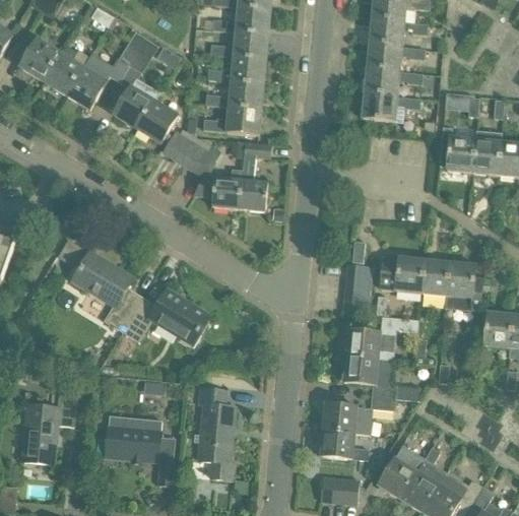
[(41,10),(46,0),(29,0),(28,2),(41,10)]
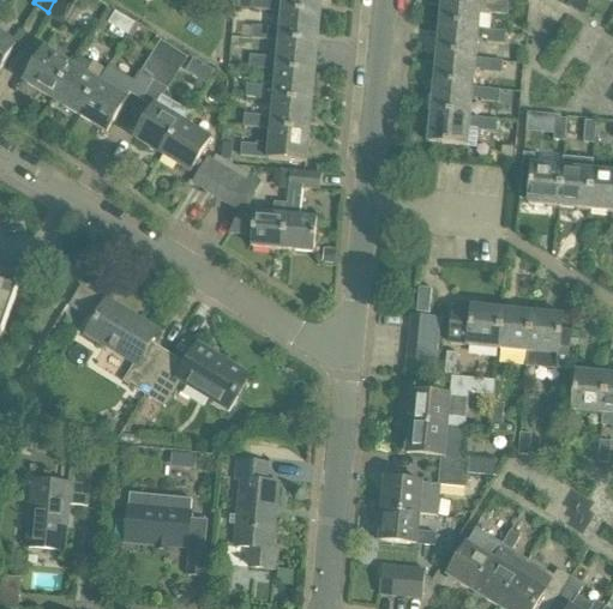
[(54,0),(48,12),(61,20),(74,0),(54,0)]
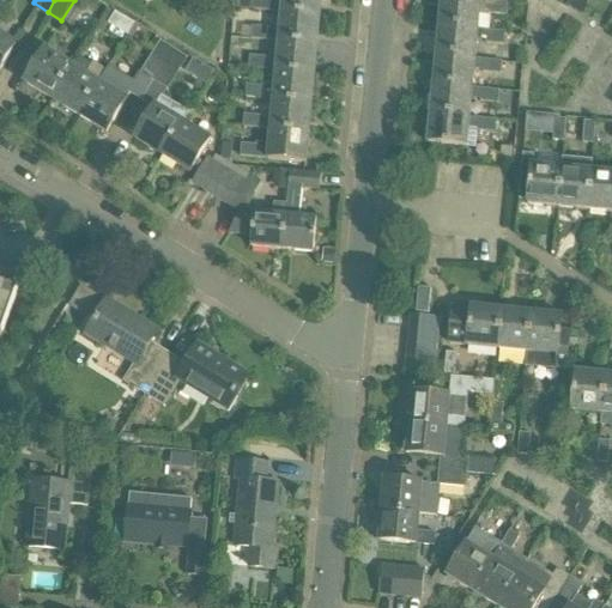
[(282,0),(280,7),(319,11),(320,0),(282,0)]
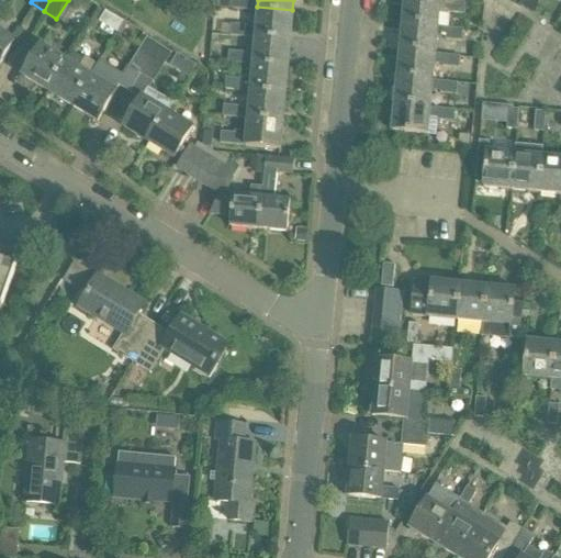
[(404,0),(402,20),(437,23),(439,7),(448,8),(448,9),(464,10),(466,0),(404,0)]
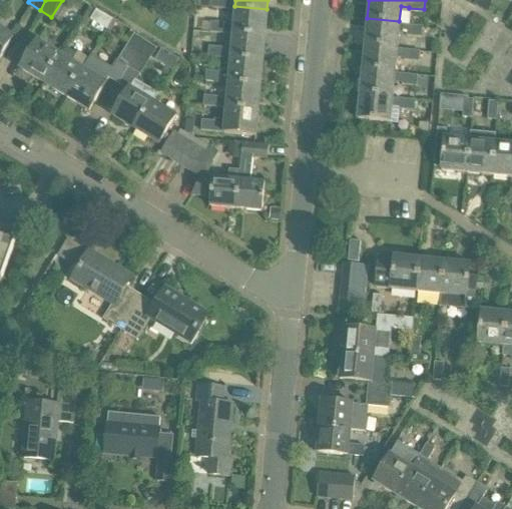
[(210,18),(209,29),(232,31),(265,34),(267,9),(234,6),(233,19),(224,21),(224,20),(210,18)]
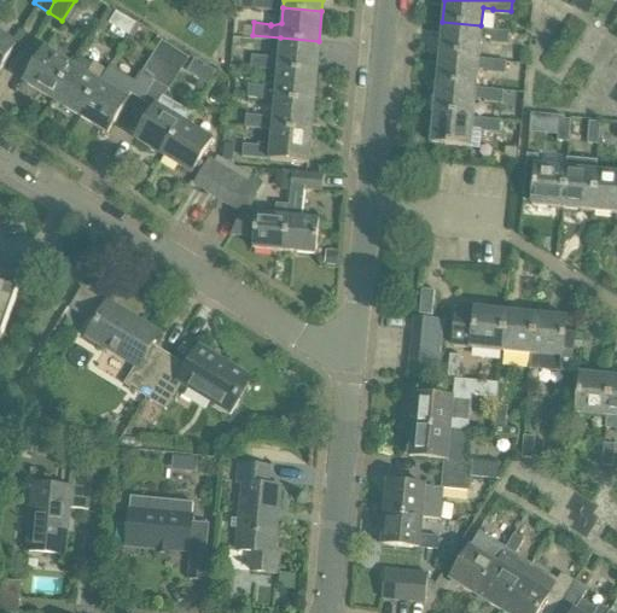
[(115,9),(109,18),(128,30),(134,19),(115,9)]
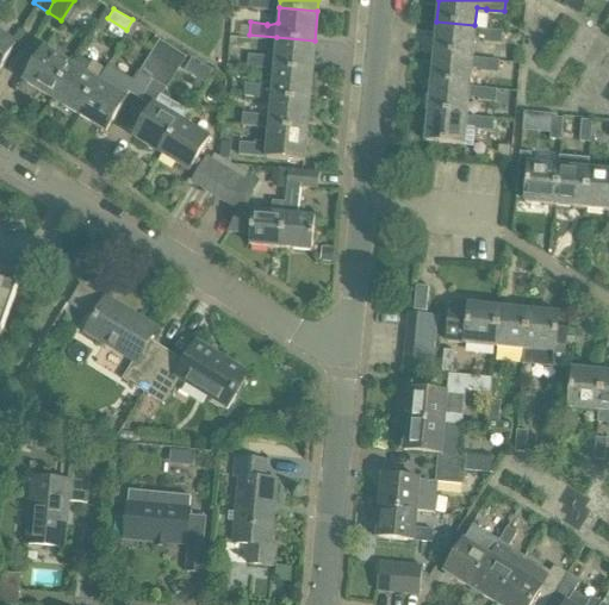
[(434,51),(472,55),(474,25),(436,22),(434,51)]
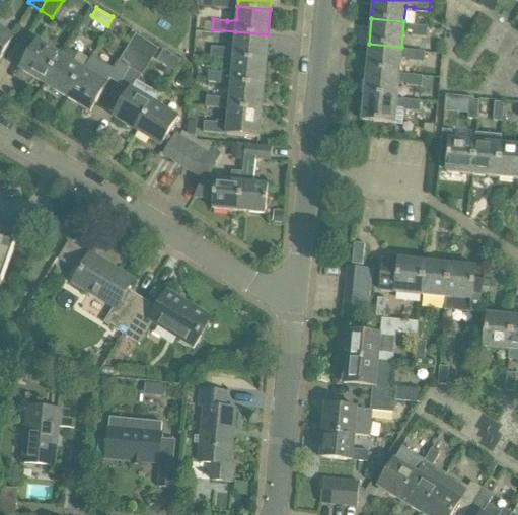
[(428,24),(413,22),(412,31),(412,32),(427,33),(428,24)]
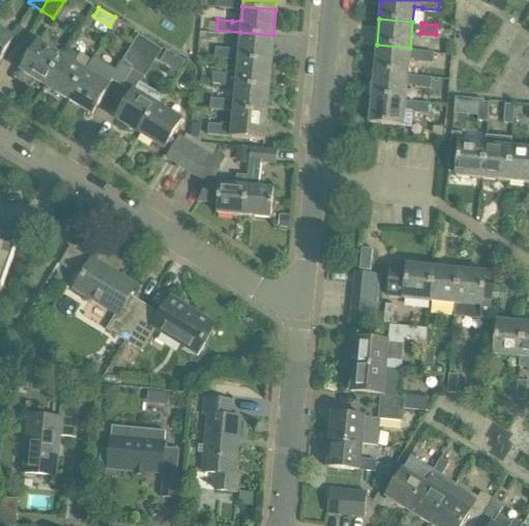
[(0,54),(13,34),(0,26),(0,54)]
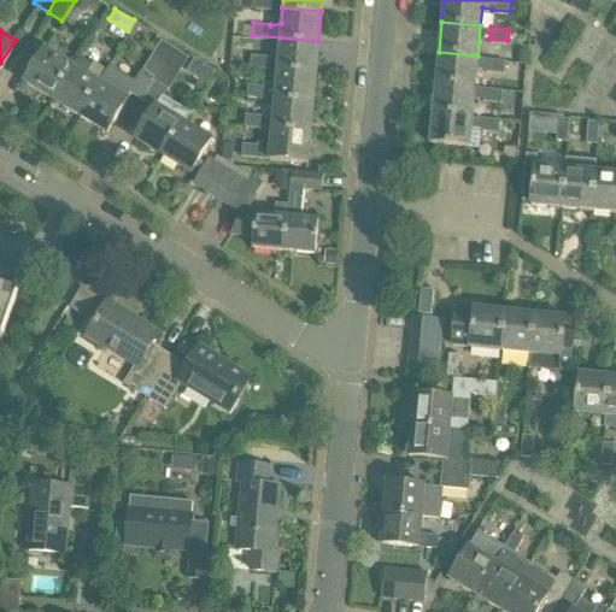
[(160,36),(140,69),(154,77),(174,45),(160,36)]
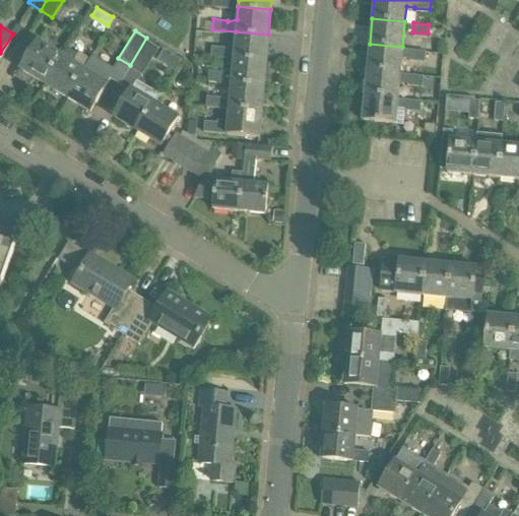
[(225,45),(211,44),(210,54),(234,56),(265,59),(268,35),(236,31),(234,49),(224,48),(225,45)]
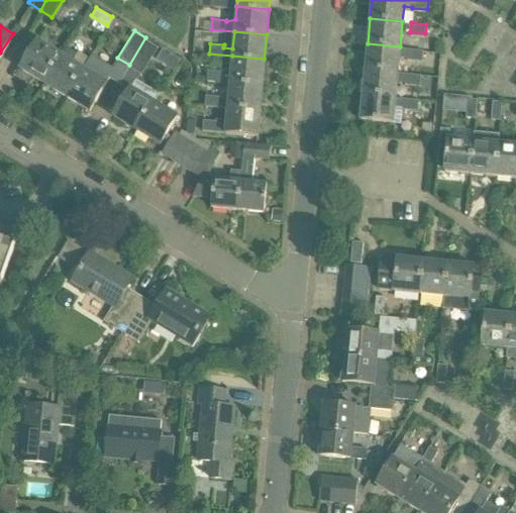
[(37,37),(20,66),(43,80),(60,52),(37,37)]
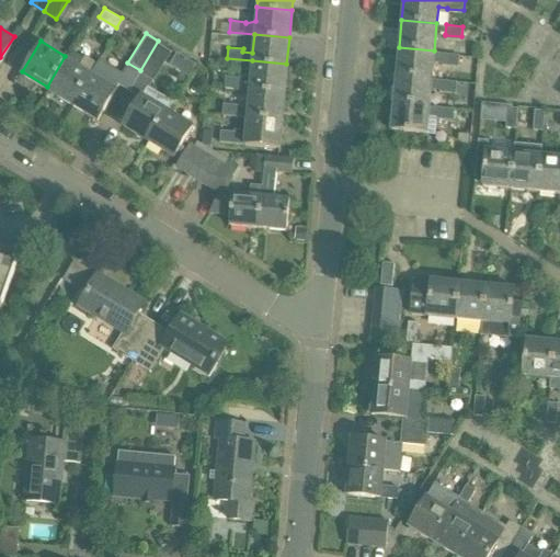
[(150,77),(152,78),(170,48),(158,41),(140,70),(150,77)]
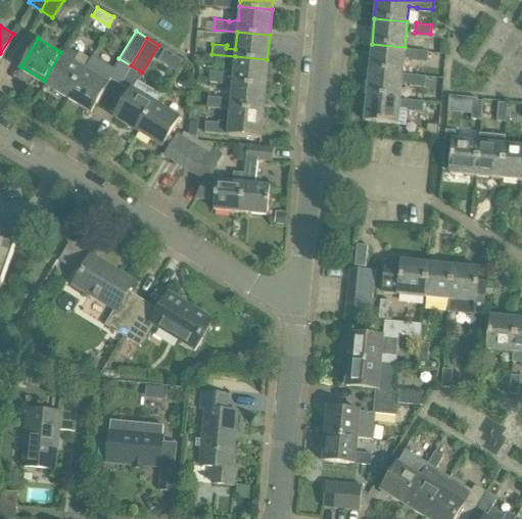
[(370,68),(402,72),(405,47),(372,44),(370,68)]
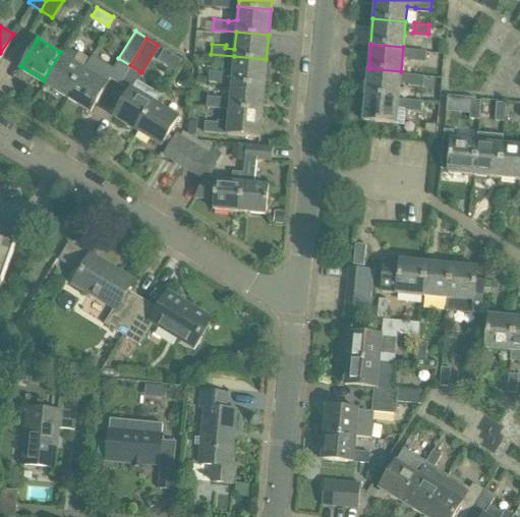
[(44,80),(66,94),(83,66),(90,56),(78,50),(77,52),(65,45),(60,52),(44,80)]
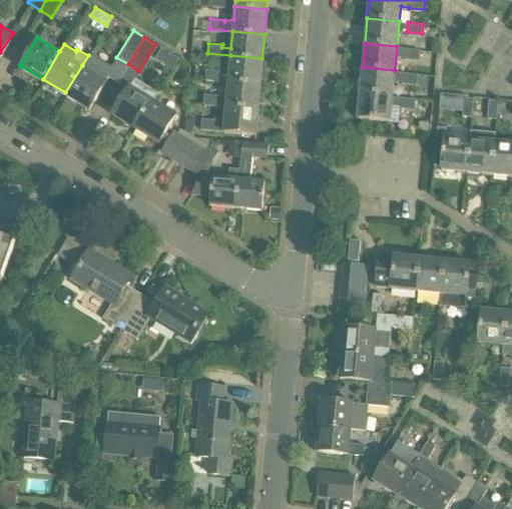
[(420,48),(406,47),(405,55),(405,57),(419,58),(420,48)]
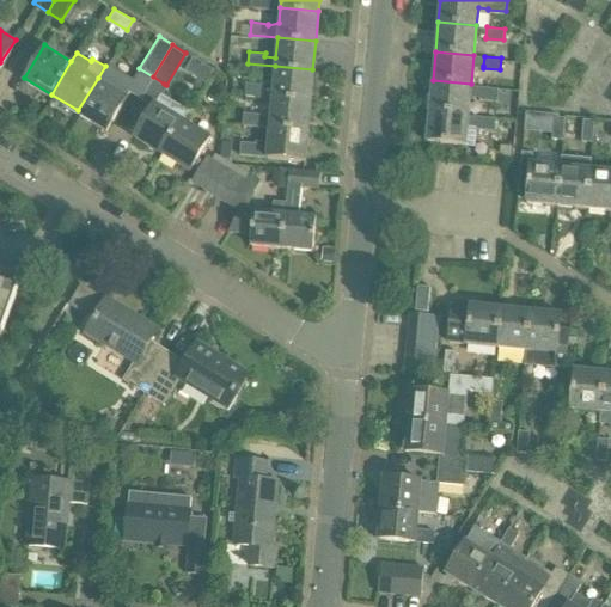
[(245,80),(244,92),(272,94),(310,98),(312,69),(275,66),(273,81),(262,80),(262,83),(245,80)]
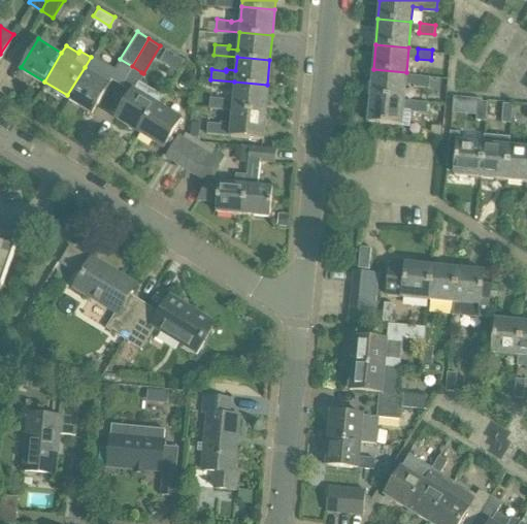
[(85,67),(67,95),(91,109),(114,70),(103,64),(97,74),(85,67)]
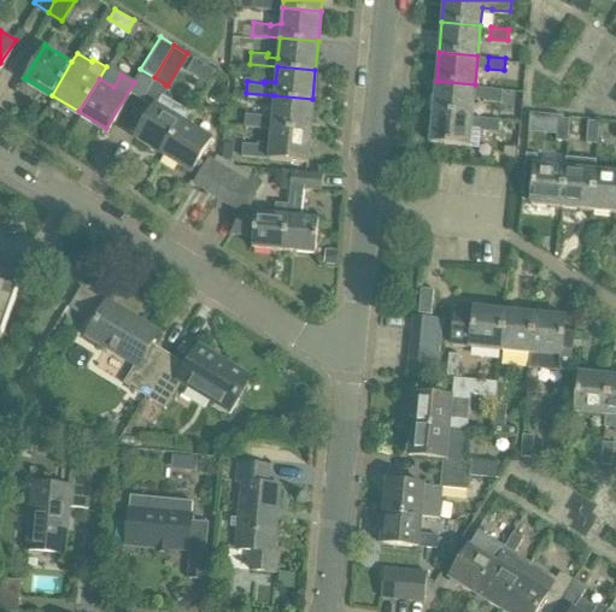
[(135,135),(162,152),(182,118),(189,109),(163,93),(168,86),(165,84),(154,77),(141,96),(153,104),(135,135)]
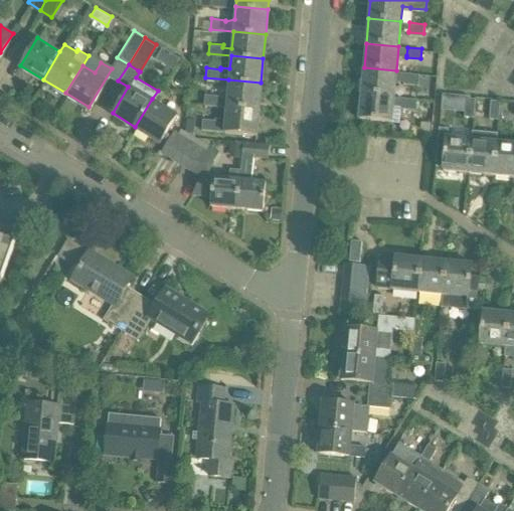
[(361,93),(393,96),(396,70),(364,67),(361,93)]
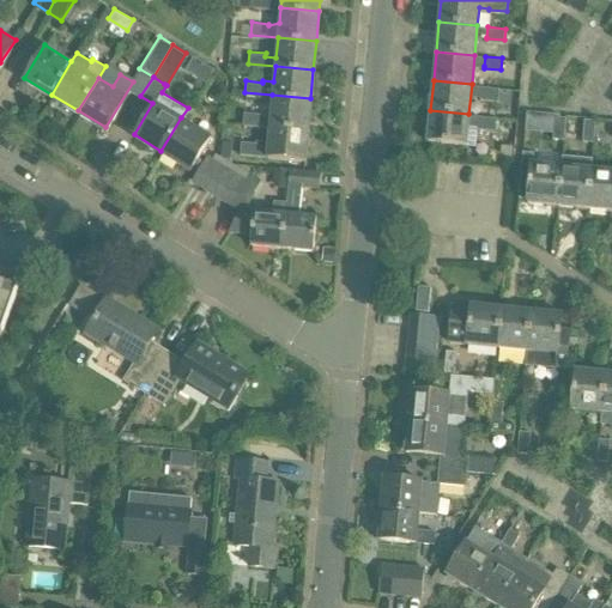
[(500,87),(482,85),(482,95),(480,97),(498,98),(500,87)]
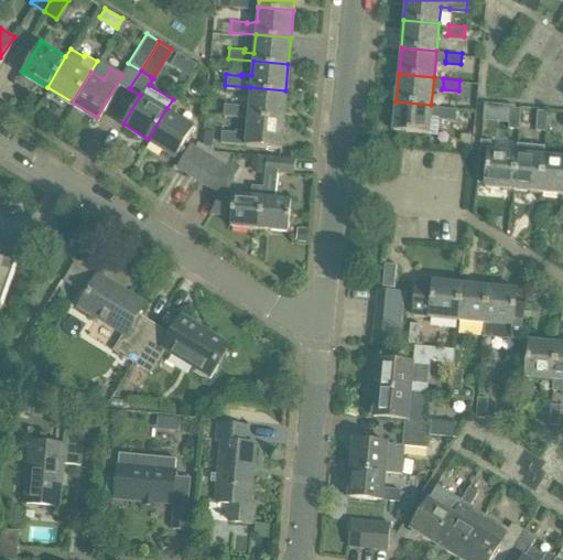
[(249,105),(248,116),(283,119),(285,90),(250,87),(249,105)]
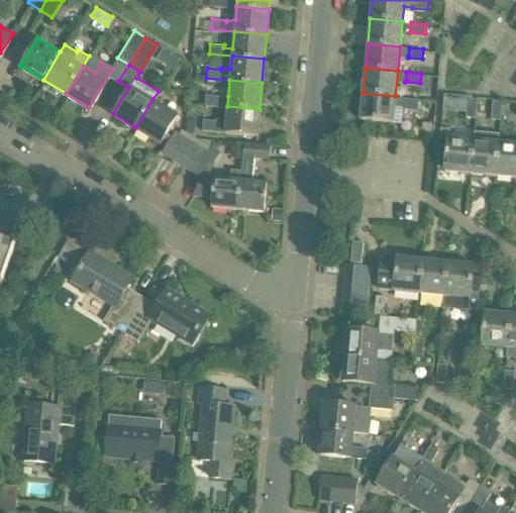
[(219,94),(205,93),(204,104),(218,105),(219,96),(219,94)]
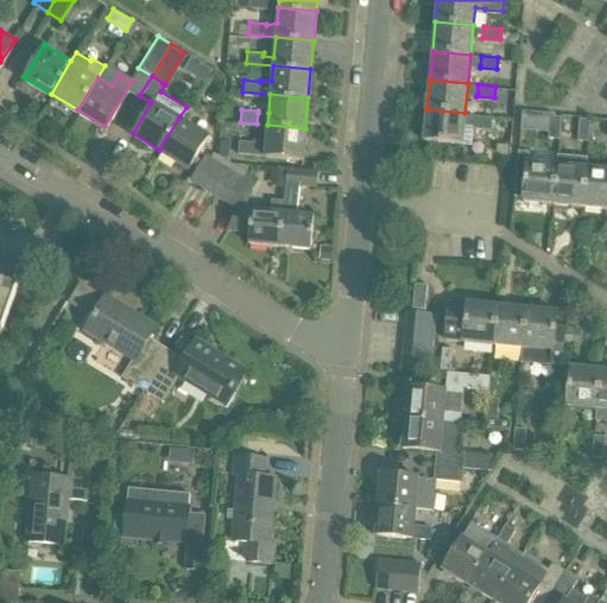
[(424,138),(462,141),(465,113),(427,109),(424,138)]
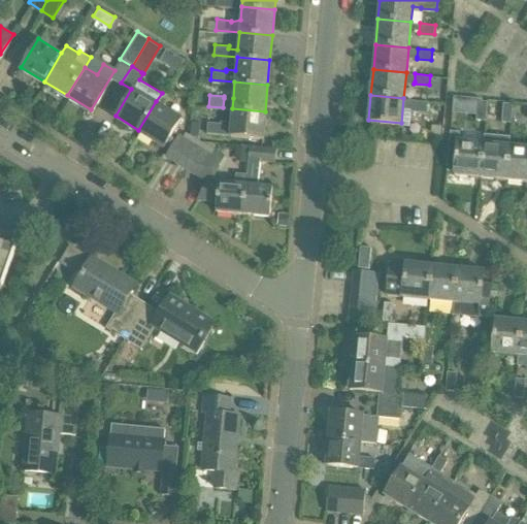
[(428,101),(413,99),(412,108),(412,109),(427,110),(428,101)]
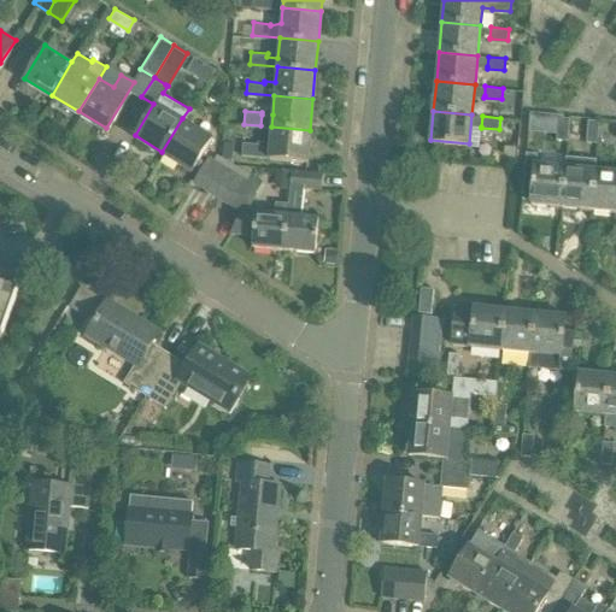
[(558,116),(556,136),(567,137),(569,117),(558,116)]
